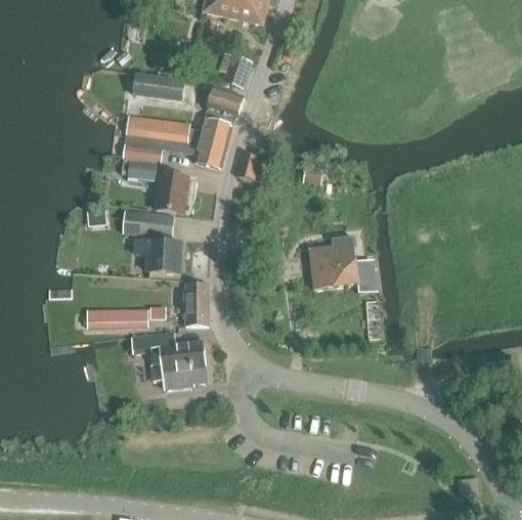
[(204,0),(201,10),(237,18),(237,19),(261,25),(266,0),(204,0)]
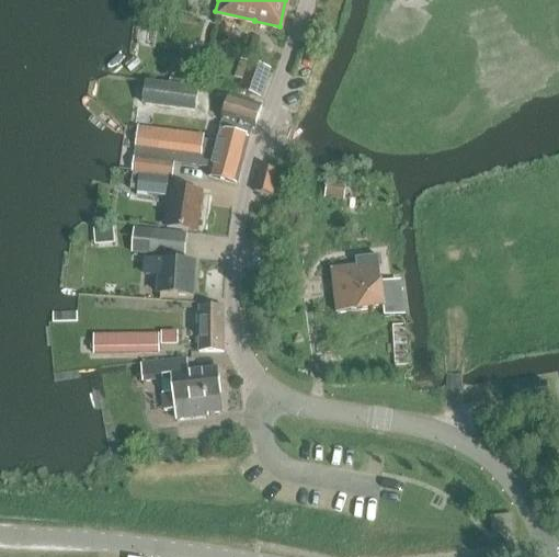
[(258,94),(267,65),(239,56),(234,74),(240,77),(237,87),(258,94)]
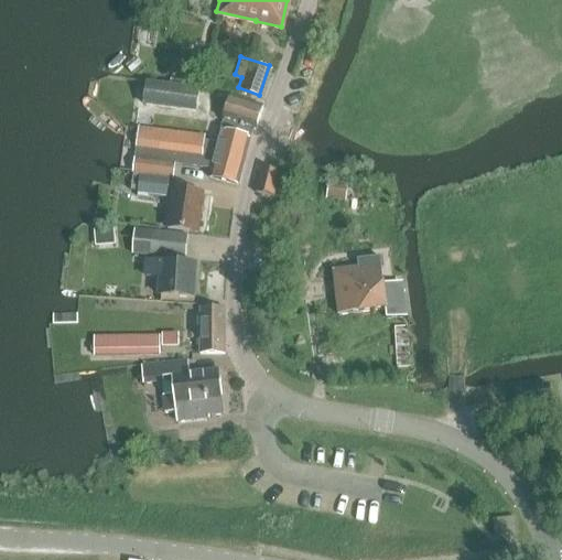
[(197,87),(188,86),(170,84),(168,84),(144,81),(141,100),(185,106),(194,107),(197,87)]
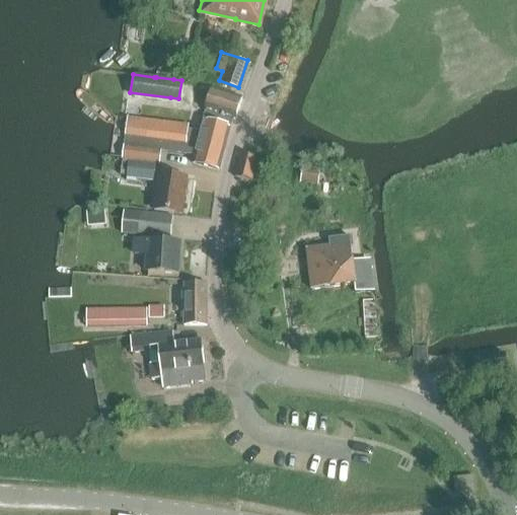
[(206,107),(205,113),(227,120),(228,116),(233,117),(240,95),(211,85),(204,106),(206,107)]
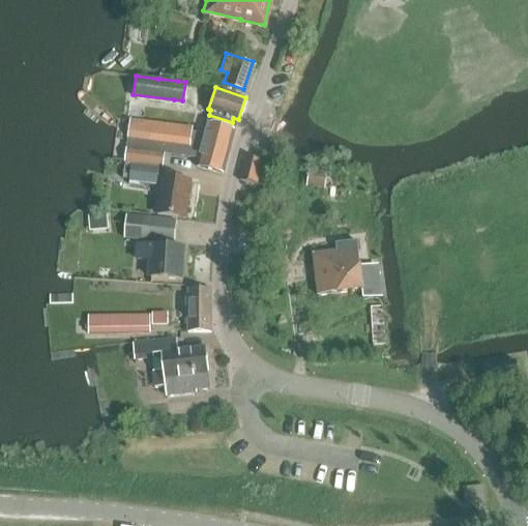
[(222,171),(232,133),(233,126),(231,126),(232,122),(209,115),(207,119),(202,139),(188,136),(191,125),(128,117),(123,158),(160,164),(162,151),(198,155),(196,164),(222,171)]
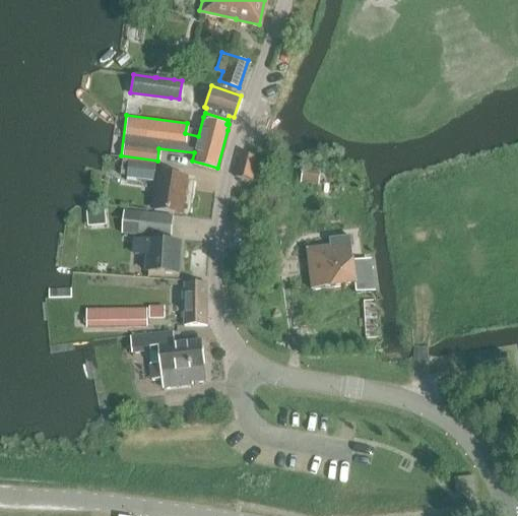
[(250,179),(256,154),(240,150),(234,175),(250,179)]
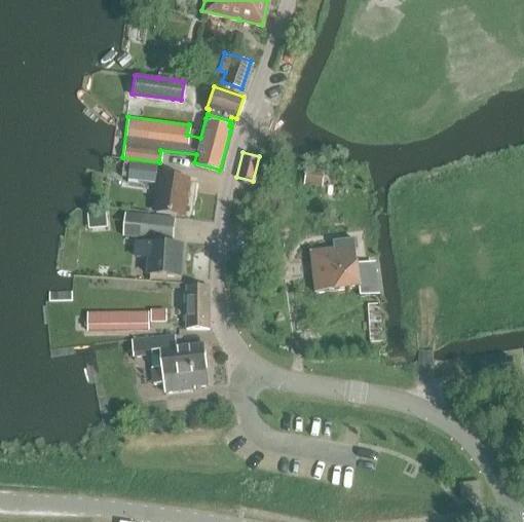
[(153,181),(155,163),(128,160),(126,180),(137,181),(137,178),(153,181)]
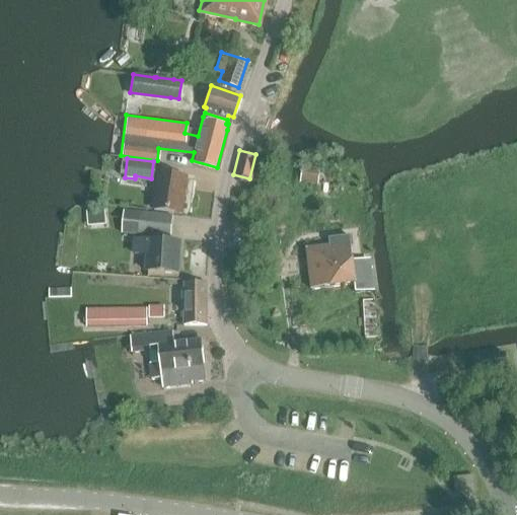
[(297,177),(316,180),(318,164),(299,161),(297,177)]
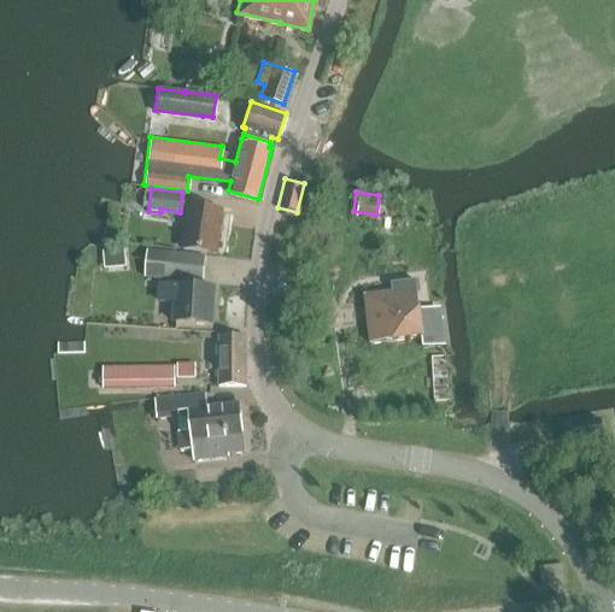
[(215,251),(221,209),(187,204),(181,246),(215,251)]
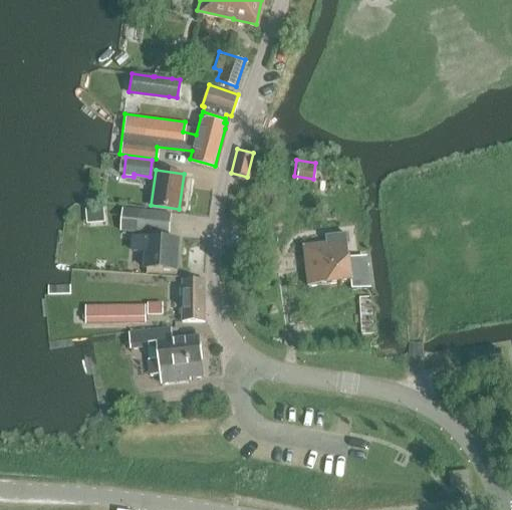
[(117,228),(166,233),(168,211),(119,206),(117,228)]
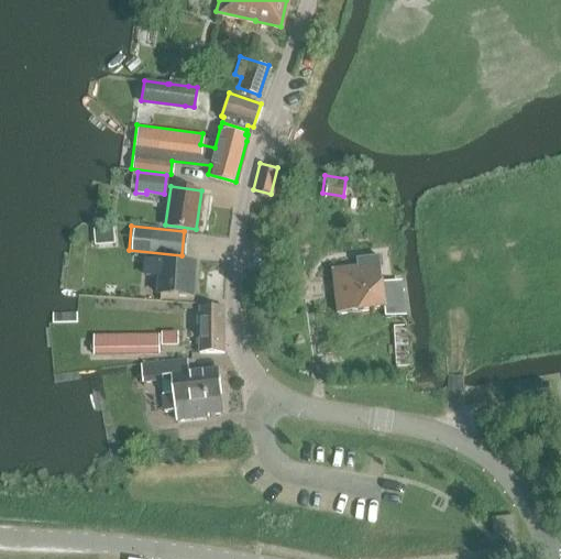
[(384,315),(403,313),(399,277),(382,281),(377,253),(354,255),(355,264),(331,267),(337,311),(383,306),(384,315)]
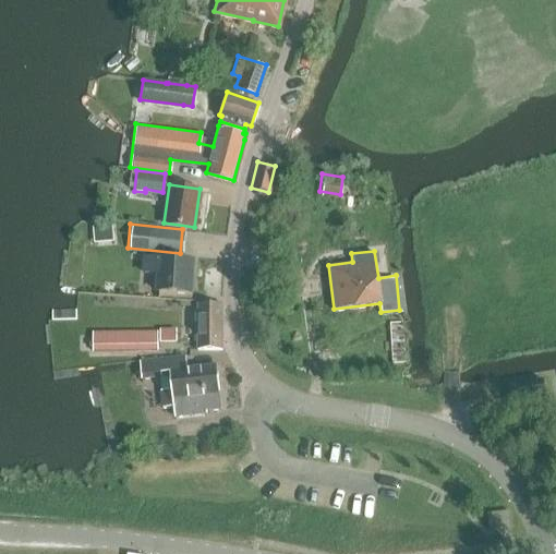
[(189,291),(191,259),(144,255),(143,269),(157,271),(156,289),(189,291)]
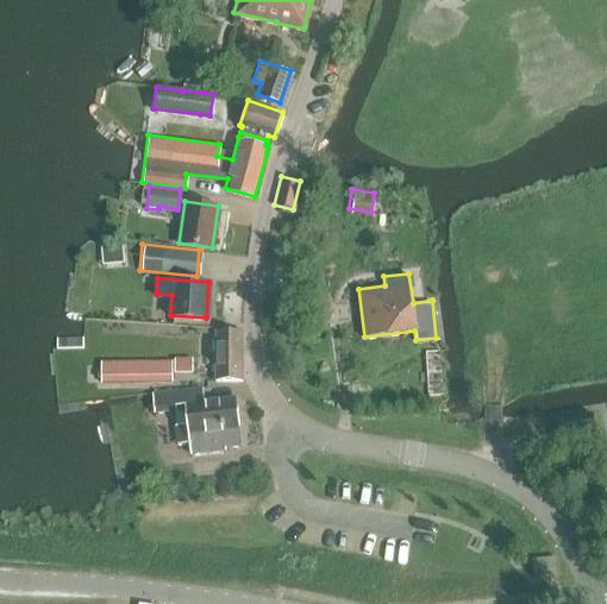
[(241,378),(241,353),(241,328),(214,328),(214,378),(241,378)]
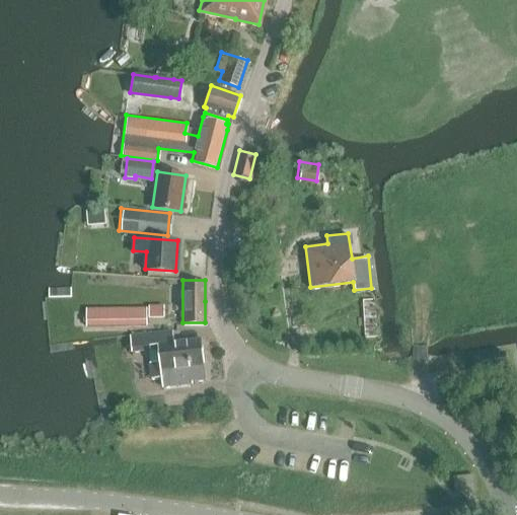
[(84,306),(84,322),(145,322),(145,306),(84,306)]
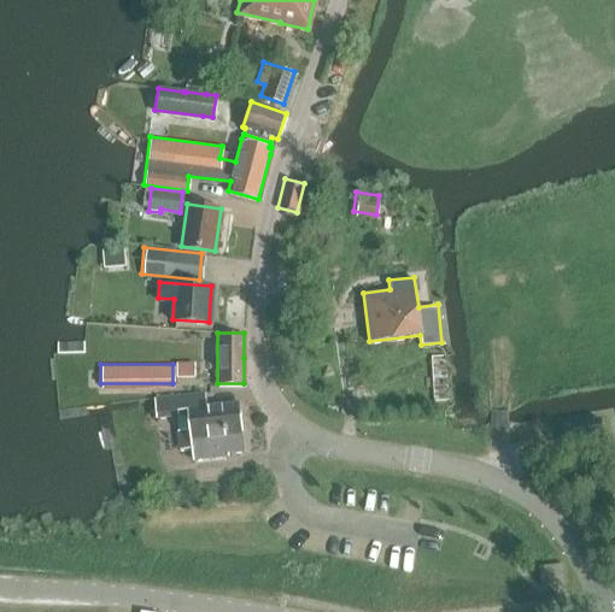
[(191,446),(191,455),(244,449),(238,401),(205,405),(204,390),(153,396),(154,416),(177,413),(176,410),(186,409),(188,428),(176,429),(179,447),(191,446)]
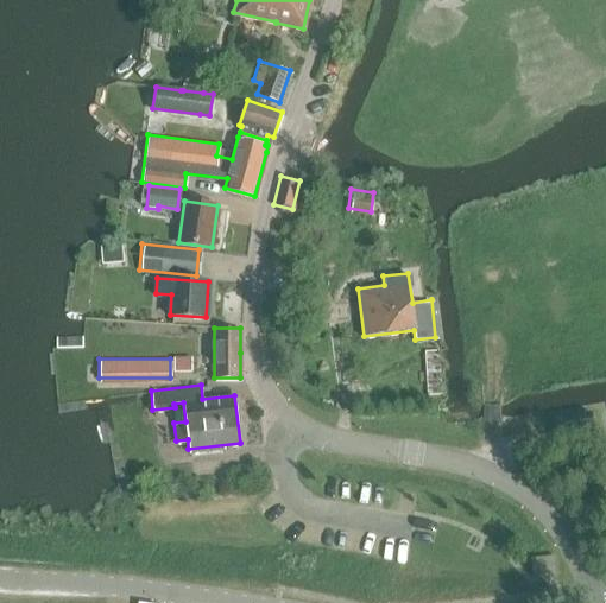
[(553,417),(556,436),(593,429),(589,411),(553,417)]
